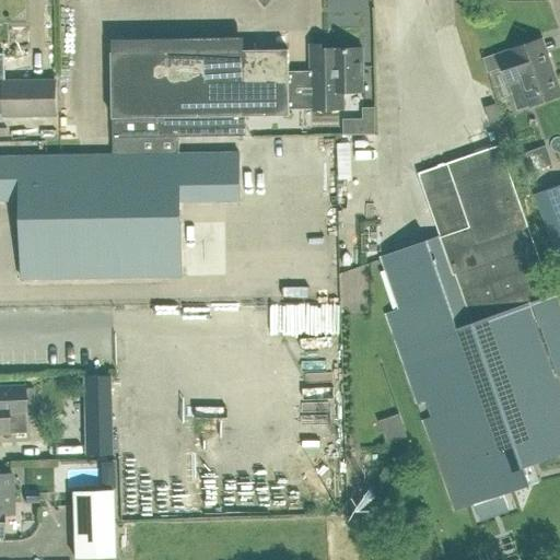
[(559,95),(559,91),(541,39),(498,55),(483,59),(488,73),(502,68),(502,69),(511,95),(526,91),(532,106),(559,95)]
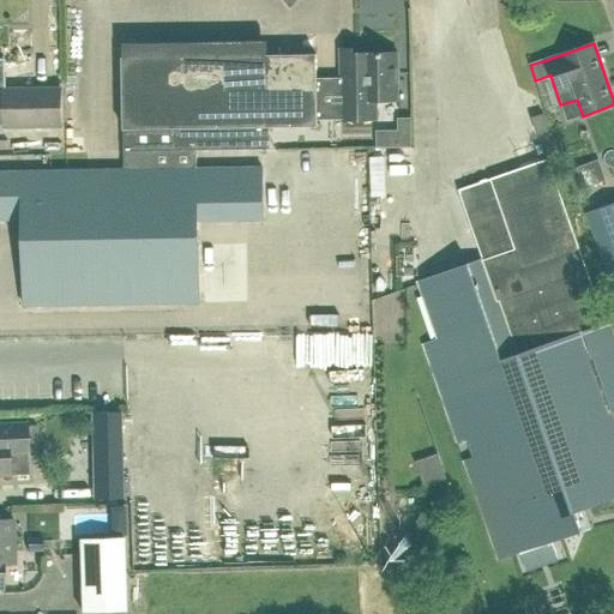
[(339,50),(339,80),(315,80),(317,120),(341,119),(341,121),(377,121),(375,102),(397,102),(397,54),(365,54),(365,49),(339,50)]
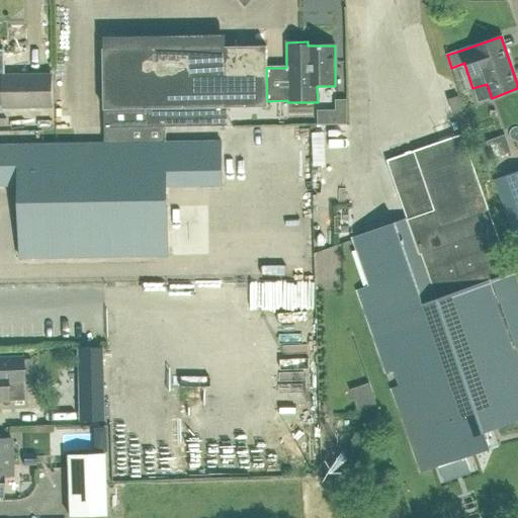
[(103,109),(192,108),(192,116),(208,116),(208,108),(267,107),(267,101),(266,68),(266,47),(102,50),(103,109)]
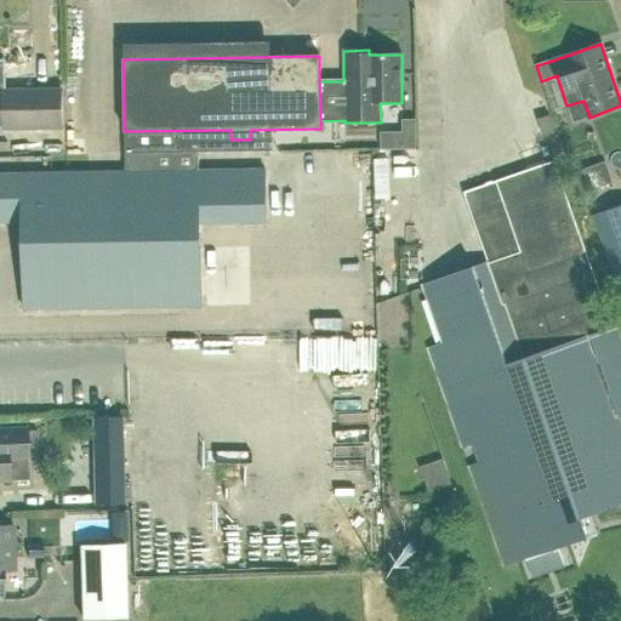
[(0,121),(4,121),(3,130),(62,129),(62,89),(3,90),(3,98),(0,98),(0,121)]
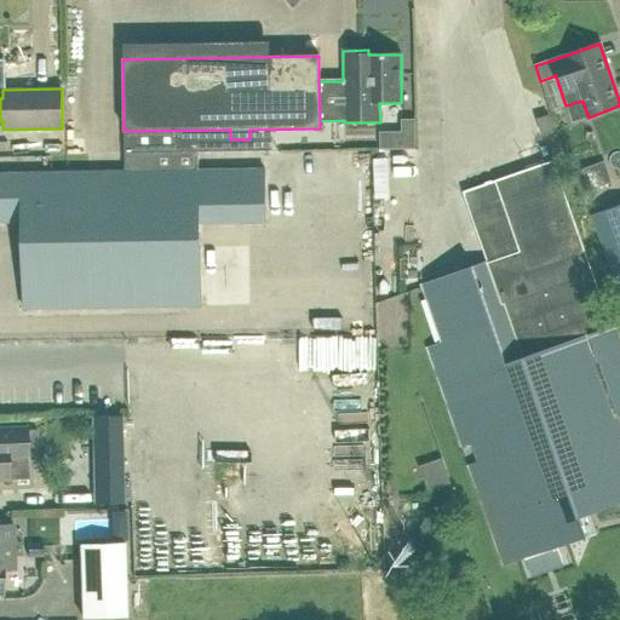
[(549,115),(537,119),(543,136),(554,132),(549,115)]
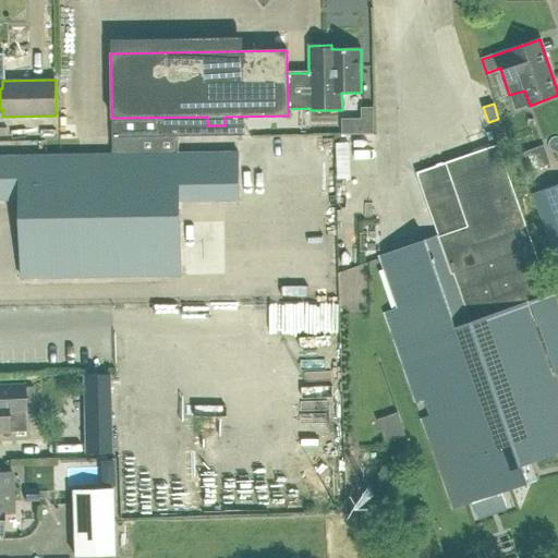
[(405,132),(404,119),(388,121),(389,133),(405,132)]
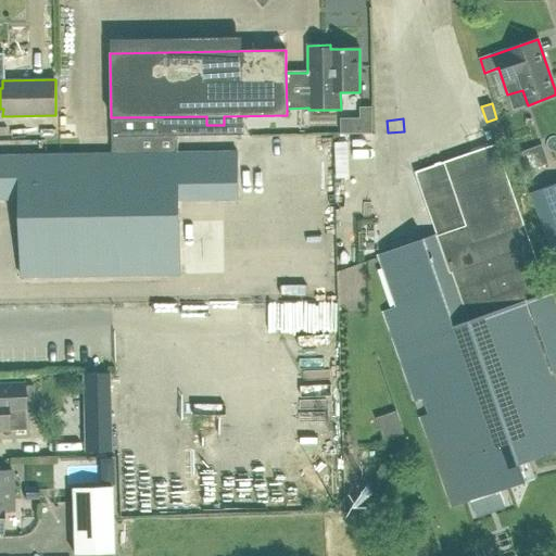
[(378,254),(395,306),(382,312),(451,507),(528,480),(521,464),(555,451),(555,301),(553,291),(548,292),(496,143),(416,172),(437,234),(378,254)]
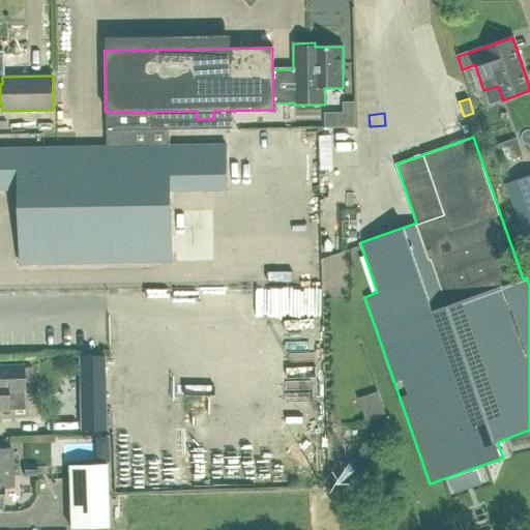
[(518,137),(494,147),(501,165),(525,155),(518,137)]
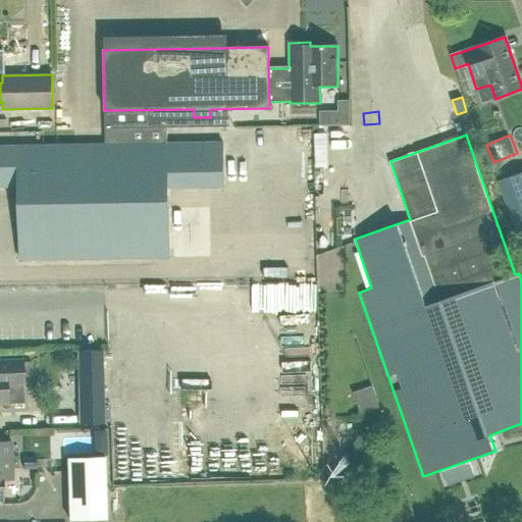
[(169,256),(167,143),(0,146),(0,187),(18,187),(19,260),(169,256)]
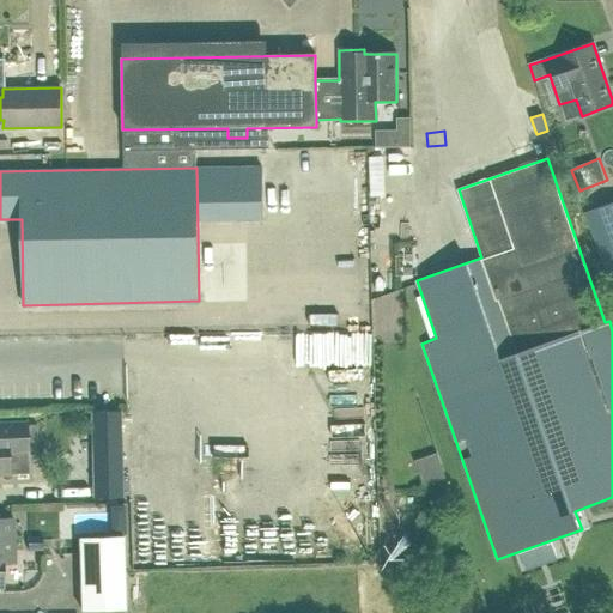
[(612,202),(586,213),(608,281),(612,279),(612,202)]
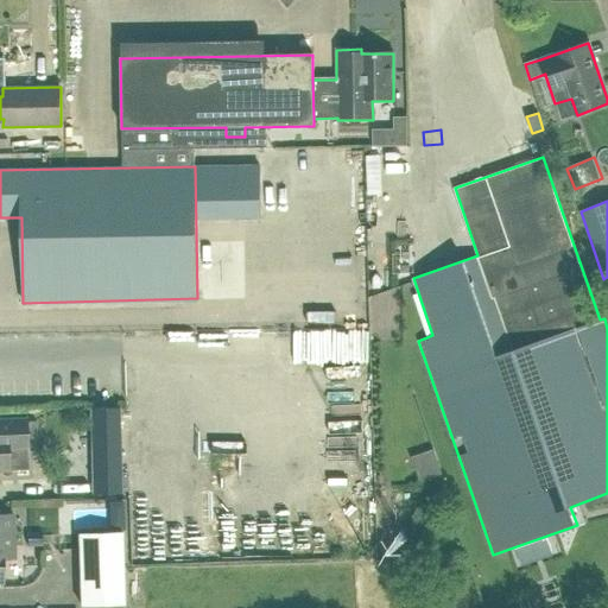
[(183,342),(185,356),(206,354),(204,340),(183,342)]
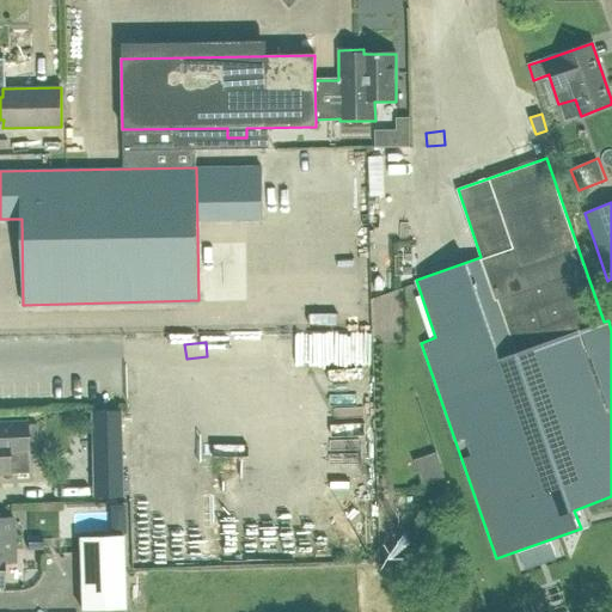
[(25,451),(25,441),(38,441),(37,423),(25,423),(24,421),(0,422),(0,472),(6,473),(6,451),(25,451)]
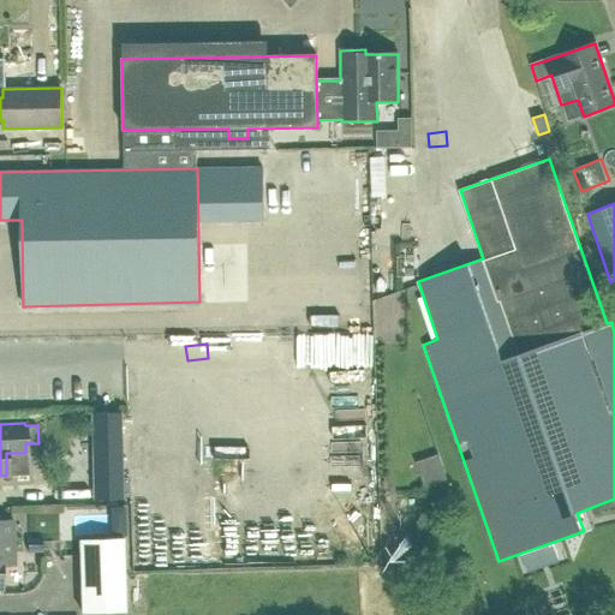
[(0,587),(1,589),(1,566),(13,565),(12,520),(0,520),(0,587)]
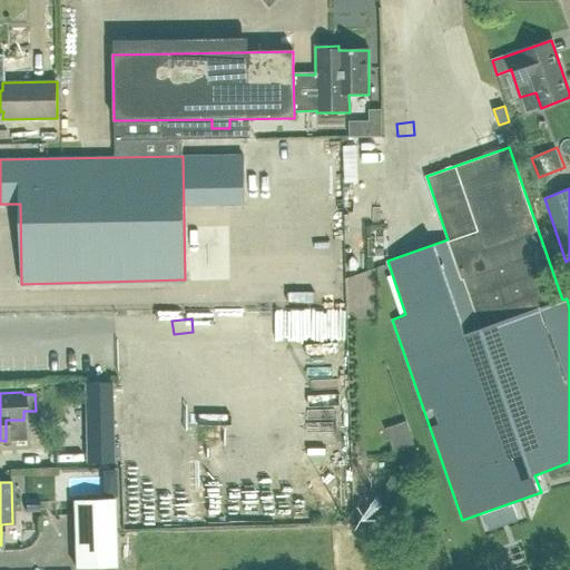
[(72,501),(75,569),(115,567),(112,500),(72,501)]
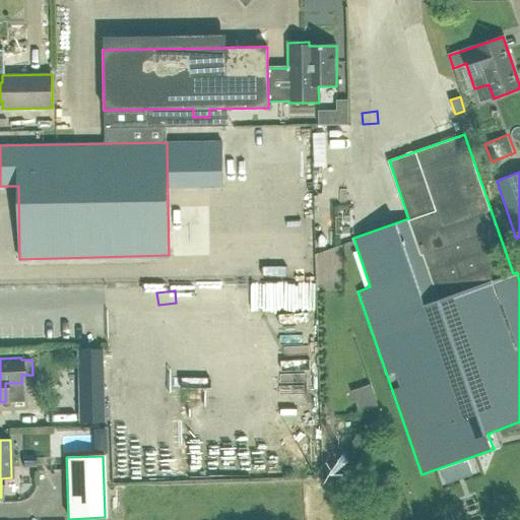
[(460,503),(496,482),(482,461),(448,481),(460,503)]
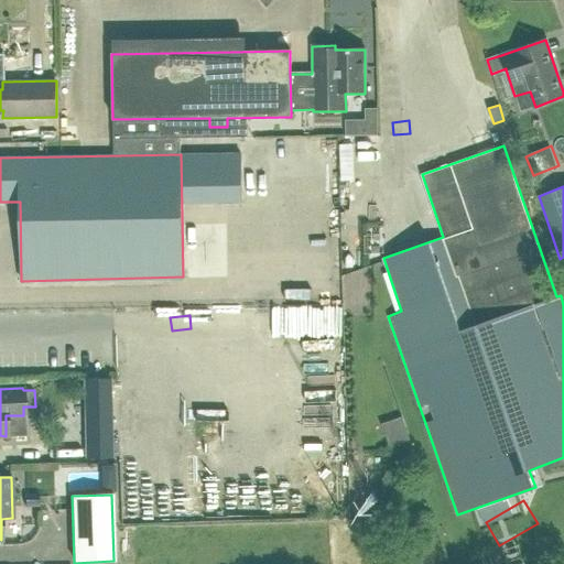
[(364,521),(386,520),(386,507),(364,507),(364,521)]
